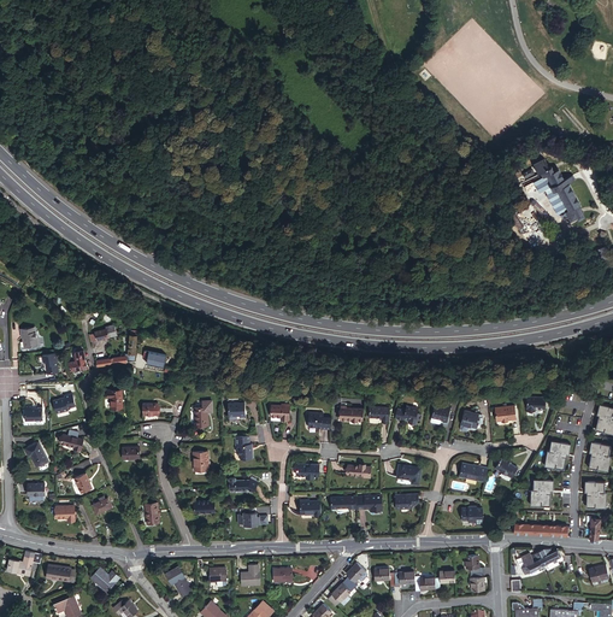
[(376,69),(369,75),(377,84),(384,78),(376,69)]
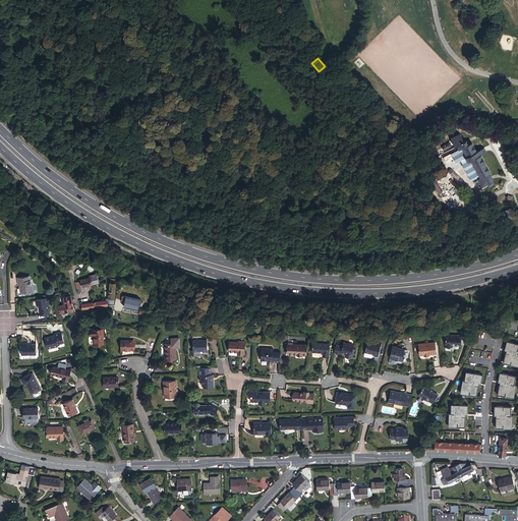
[(450,138),(454,146),(457,145),(459,150),(466,146),(470,155),(468,156),(470,161),(466,163),(474,181),(478,179),(487,174),(490,173),(480,156),(486,153),(484,149),(484,148),(476,152),(472,142),(468,145),(466,139),(463,141),(460,133),(450,138)]
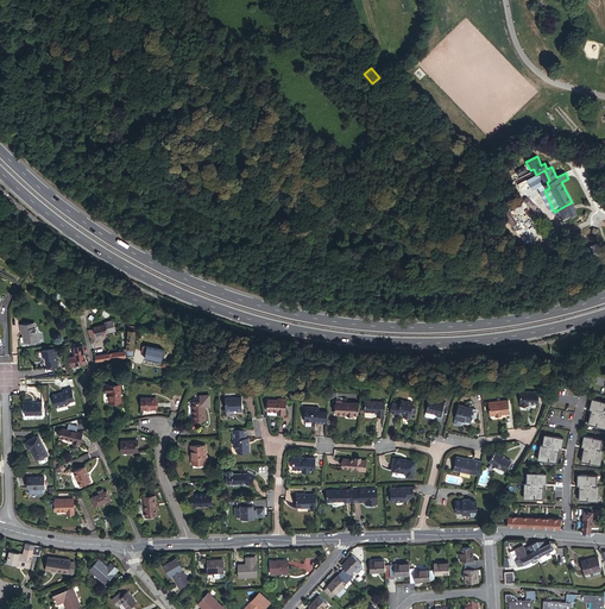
[(572,208),(569,203),(559,209),(562,218),(574,213),(572,208)]
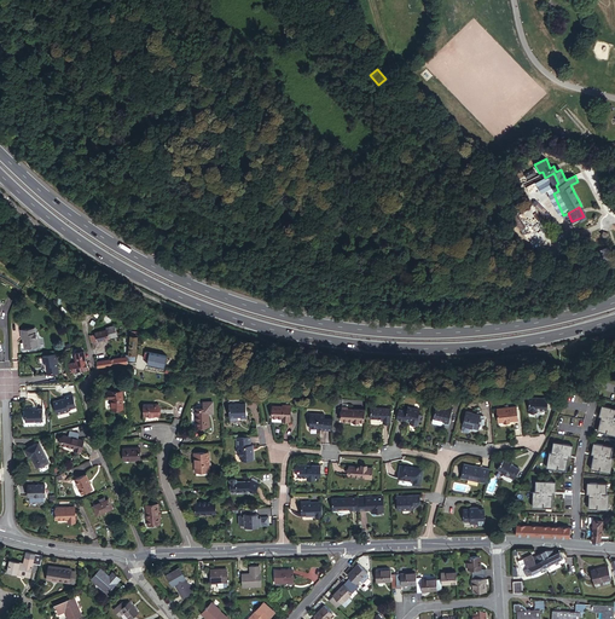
[(593,252),(604,259),(608,258),(607,258),(603,249),(593,252)]
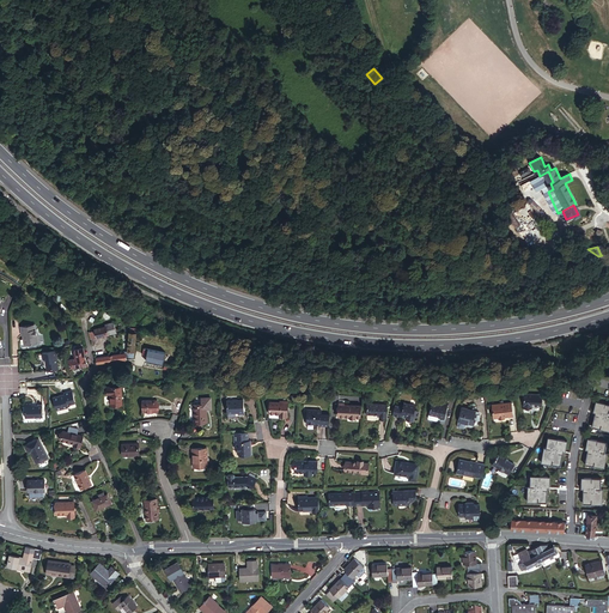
[(108,326),(93,329),(96,339),(115,334),(113,323),(107,325),(108,326)]
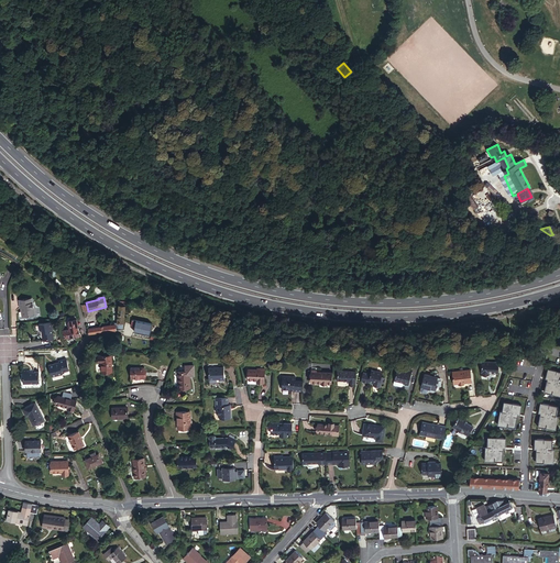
[(29,302),(28,298),(17,300),(18,308),(19,308),(21,317),(33,315),(32,302),(31,302),(29,302)]
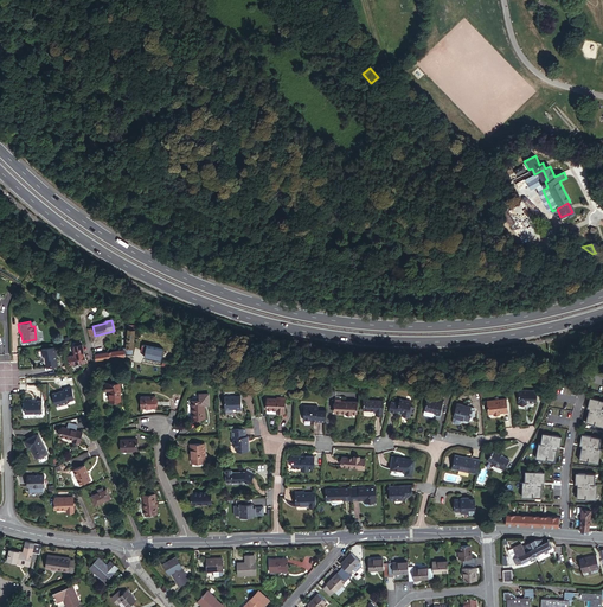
[(124,347),(132,349),(132,345),(135,331),(128,330),(124,347)]
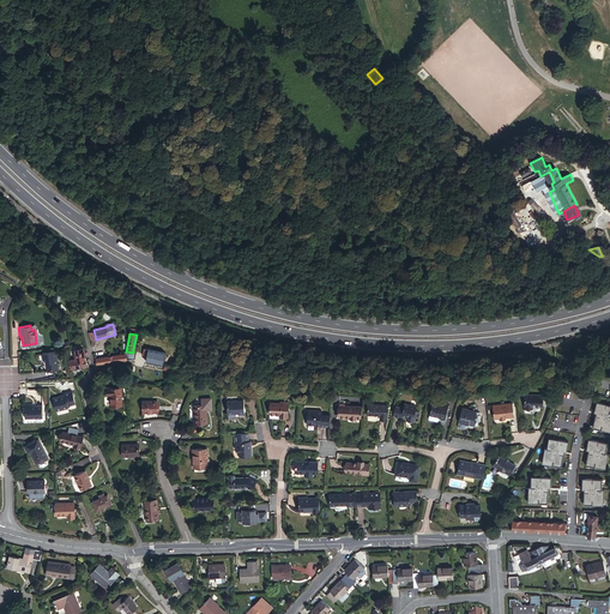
[(146,349),(144,357),(143,366),(149,367),(150,363),(155,365),(155,363),(157,351),(146,349)]
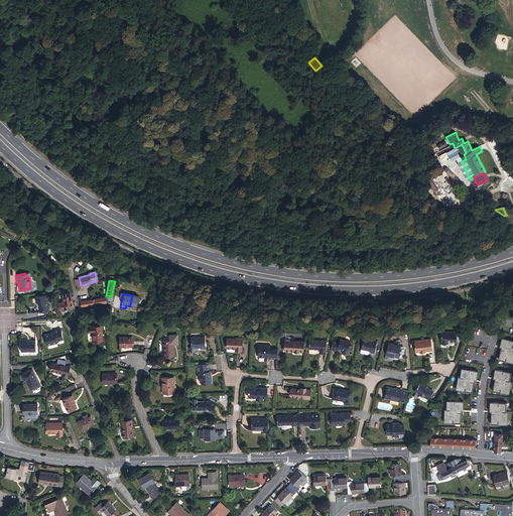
[(46,299),(45,295),(33,297),(34,302),(36,301),(37,311),(47,310),(45,299),(46,299)]
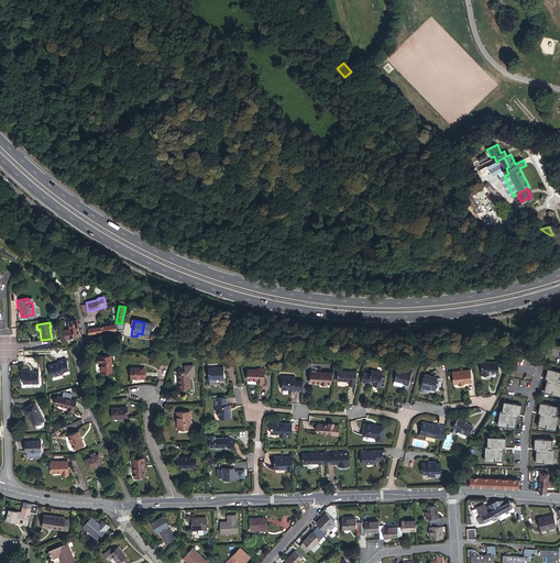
[(122,323),(116,322),(112,322),(112,324),(113,331),(120,330),(122,323)]
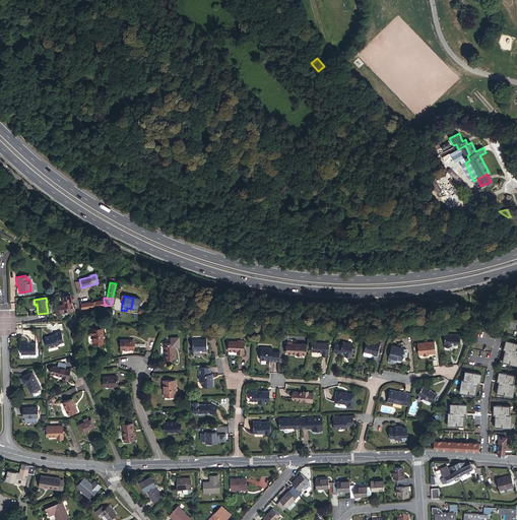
[(80,310),(105,306),(104,300),(81,305),(81,303),(79,303),(80,310)]
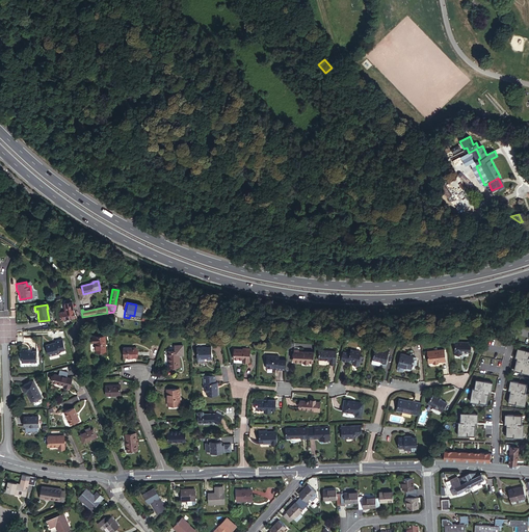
[(103,337),(91,338),(91,344),(94,343),(95,353),(104,353),(103,337)]
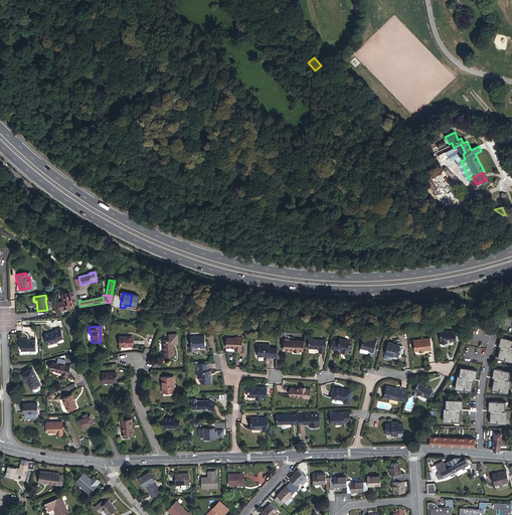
[(54,340),(56,340),(61,339),(58,327),(51,329),(52,332),(48,333),(48,332),(42,334),(45,345),(55,342),(54,340)]
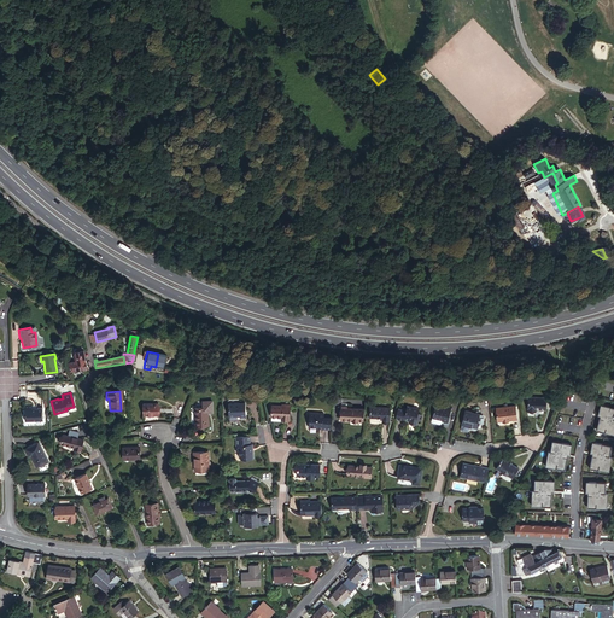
[(202,402),(193,402),(194,421),(205,421),(205,408),(211,408),(211,397),(202,397),(202,402)]
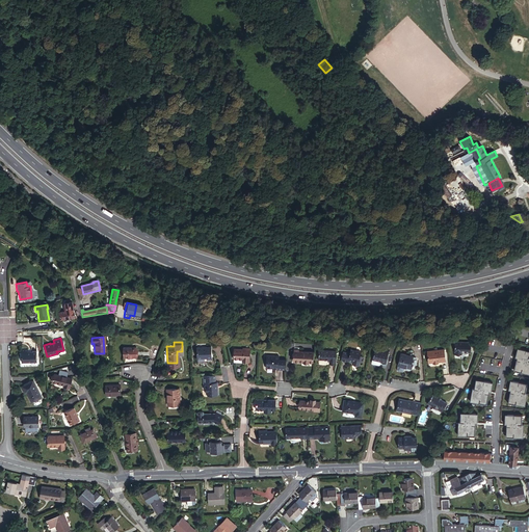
[(471,342),(455,342),(454,354),(461,355),(461,352),(465,352),(465,353),(471,354),(471,342)]
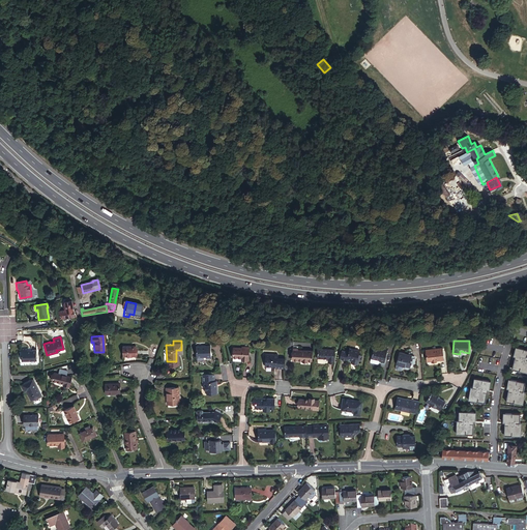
[(276,359),(283,360),(283,349),(276,349),(276,346),(264,345),(263,357),(270,357),(271,356),(276,356),(276,358),(276,359)]
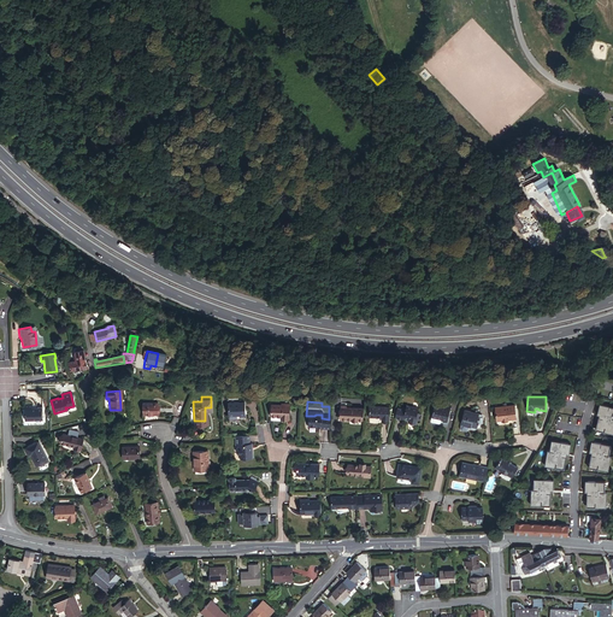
[(158,403),(142,405),(143,416),(159,415),(158,403)]
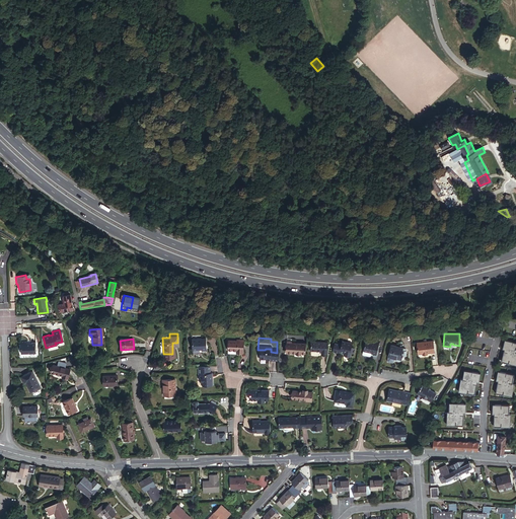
[(34,353),(33,343),(25,343),(24,340),(19,341),(19,354),(34,353)]
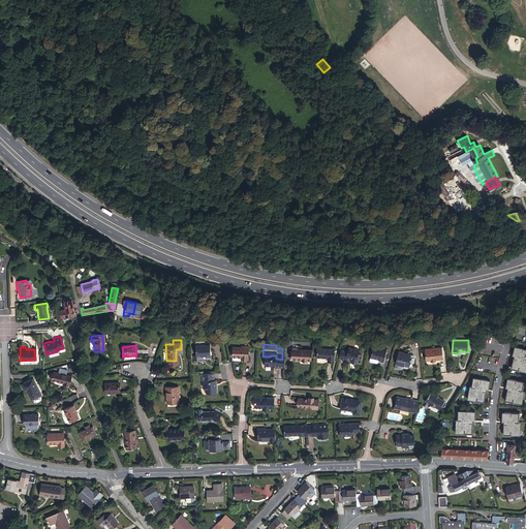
[(208,361),(208,347),(192,348),(193,360),(204,359),(204,361),(208,361)]
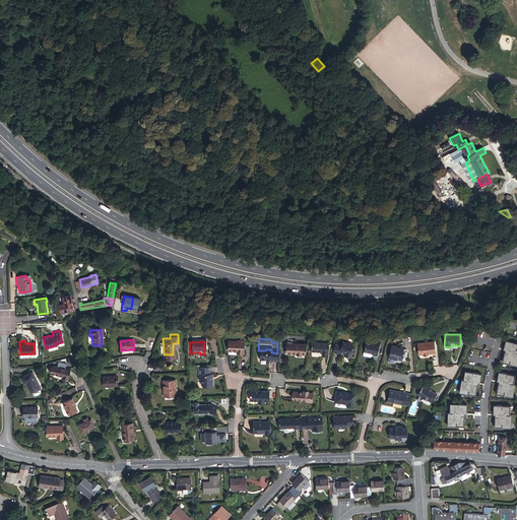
[(242,341),(236,341),(236,343),(228,342),(227,351),(235,351),(235,353),(242,353),(242,341)]
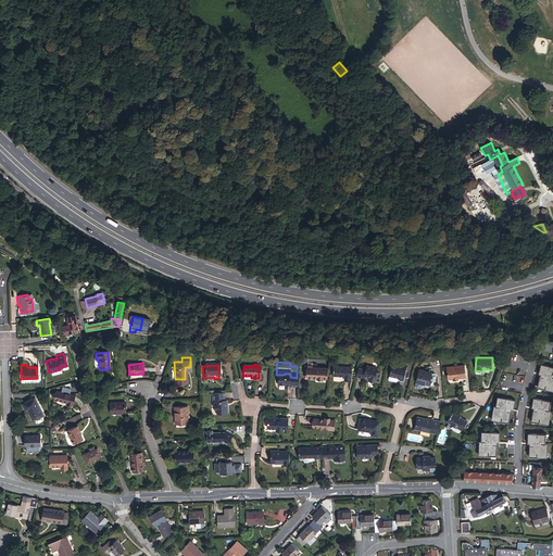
[(356,367),(354,377),(362,379),(363,377),(367,378),(366,380),(368,381),(368,382),(373,383),(374,382),(375,382),(376,379),(379,380),(380,374),(376,373),(377,368),(366,365),(364,369),(356,367)]
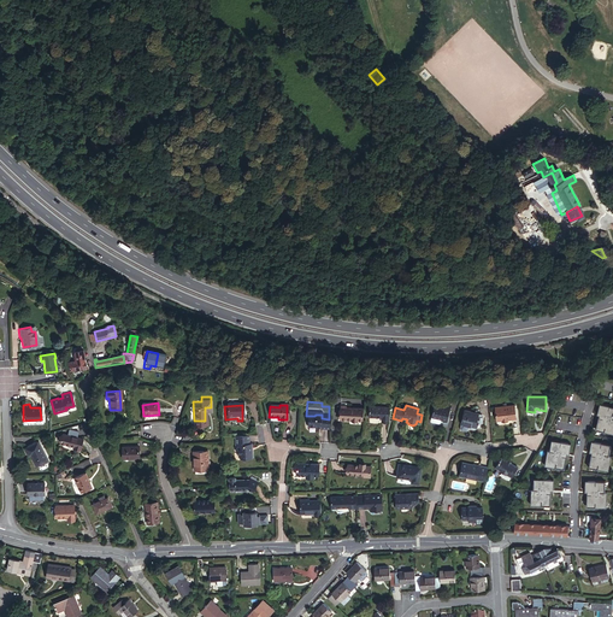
[(599,418),(595,430),(612,435),(612,407),(600,405),(597,416),(600,416),(599,418)]
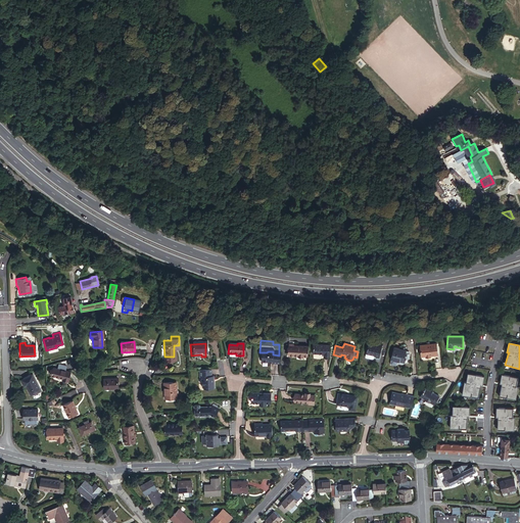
[(372,346),(366,345),(365,355),(373,357),(372,359),(378,359),(379,344),(372,344),(372,346)]
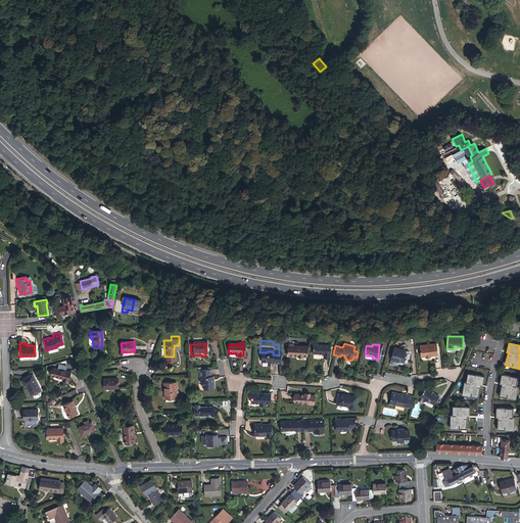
[(421,358),(426,358),(431,357),(437,357),(436,345),(420,346),(421,358)]
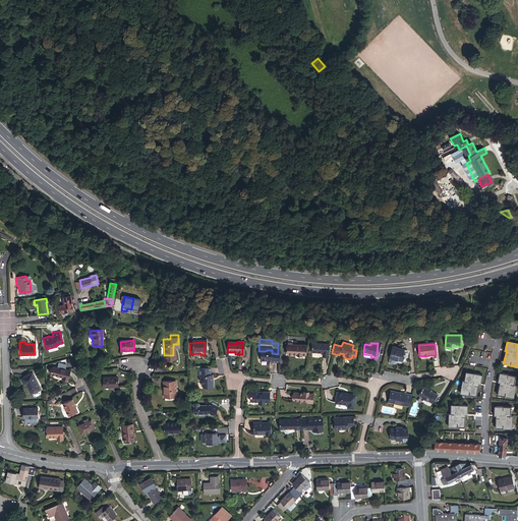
[(303,357),(304,347),(291,346),(287,346),(286,355),(295,356),(295,358),(299,358),(299,356),(303,357)]
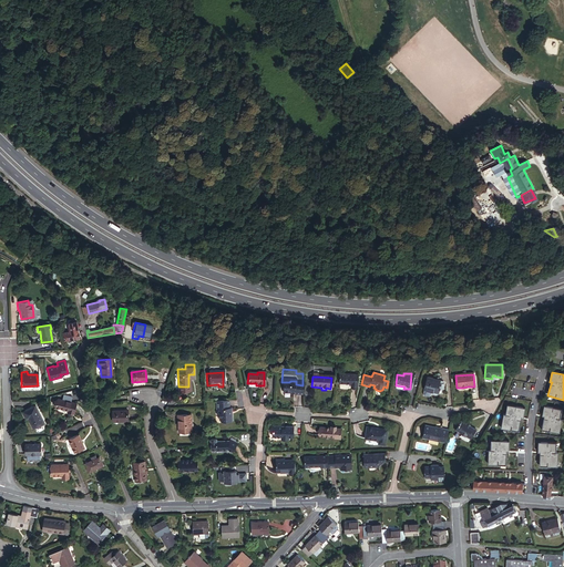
[(350,389),(349,392),(355,393),(358,380),(341,377),(339,387),(350,389)]
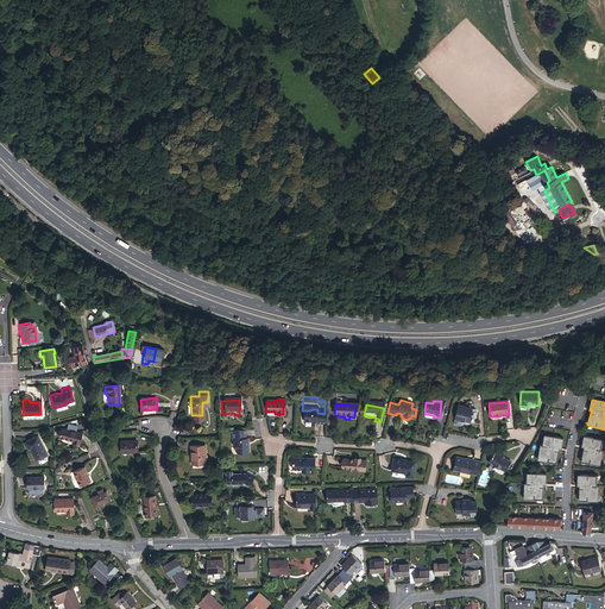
[(471,419),(474,420),(476,414),(474,414),(472,413),(473,410),(458,407),(454,419),(470,422),(471,419)]
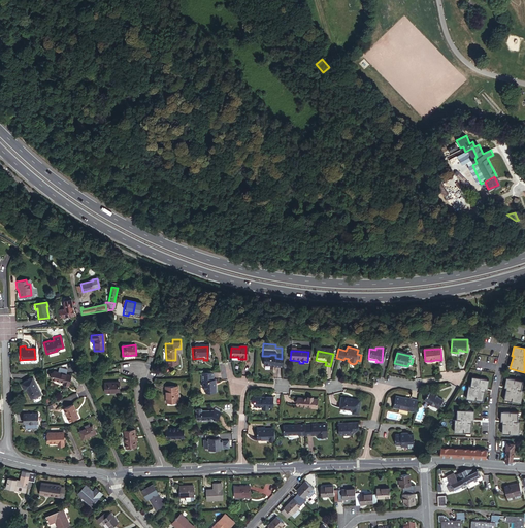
[(52,378),(62,382),(65,382),(64,384),(67,384),(69,375),(53,371),(52,378)]
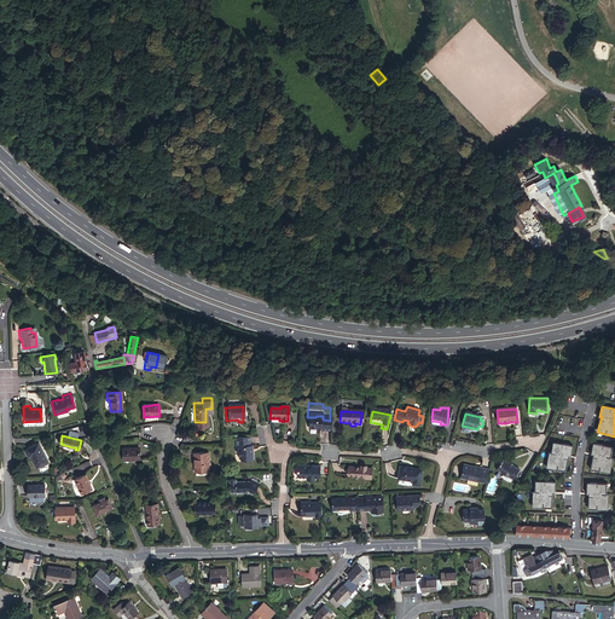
[(251,462),(251,447),(247,447),(247,438),(231,439),(232,449),(236,449),(236,451),(236,460),(239,462),(251,462)]
